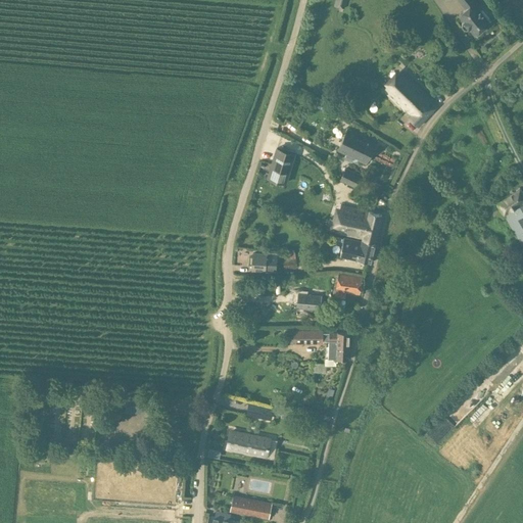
[(344,9),(346,0),(335,0),(334,6),(344,9)]
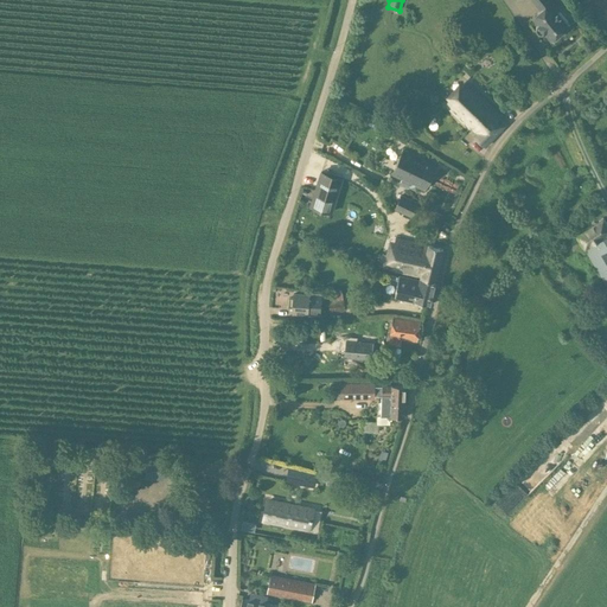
[(538,25),(538,26),(536,29),(536,31),(537,33),(540,36),(542,36),(544,34),(545,33),(551,42),(568,27),(556,12),(558,10),(550,0),(531,0),(541,12),(532,18),(538,25)]
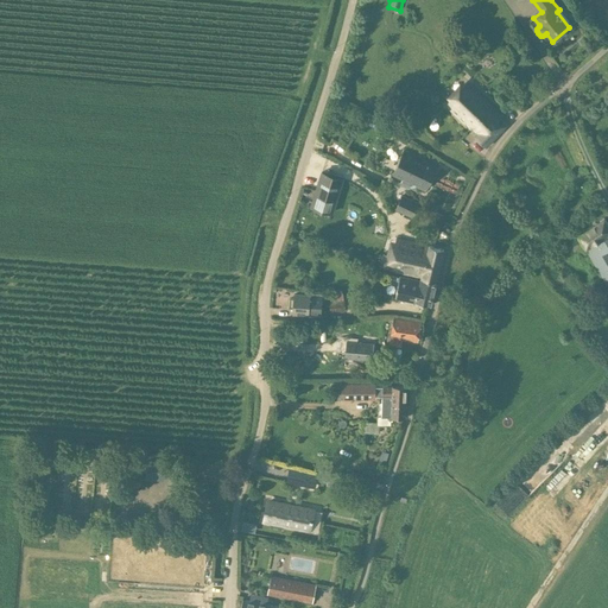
[(475,138),(486,147),(508,125),(507,124),(510,122),(470,84),(448,107),(470,130),(474,127),(480,133),(475,138)]
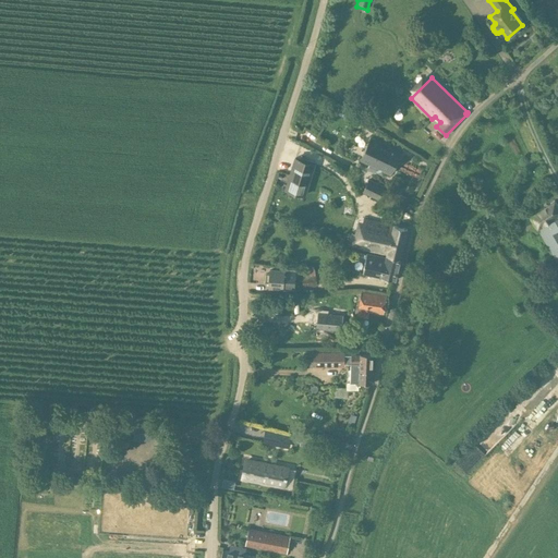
[(371,138),(361,160),(390,174),(400,153),(371,138)]
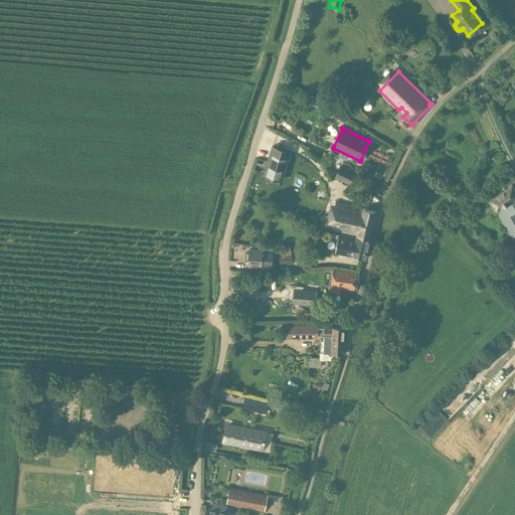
[(283,181),(292,151),(273,145),(263,175),(283,181)]
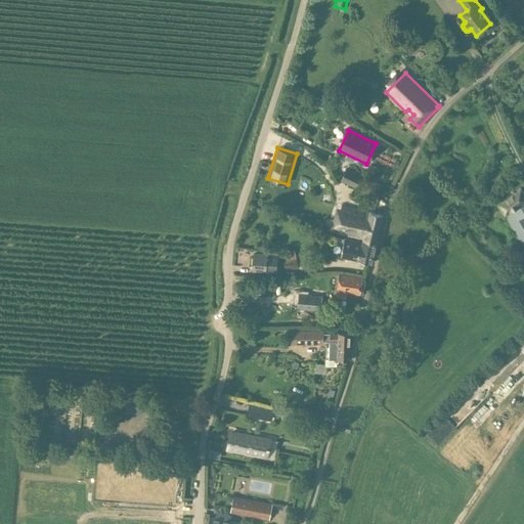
[(346,169),(341,179),(355,186),(360,175),(346,169)]
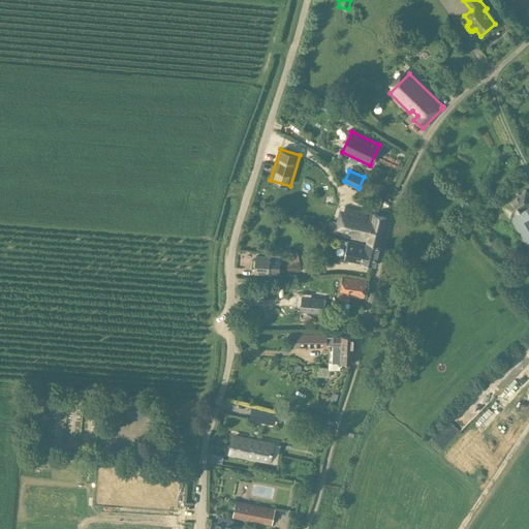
[(509,216),(510,218),(528,249),(528,196),(525,191),(502,206),(509,216)]
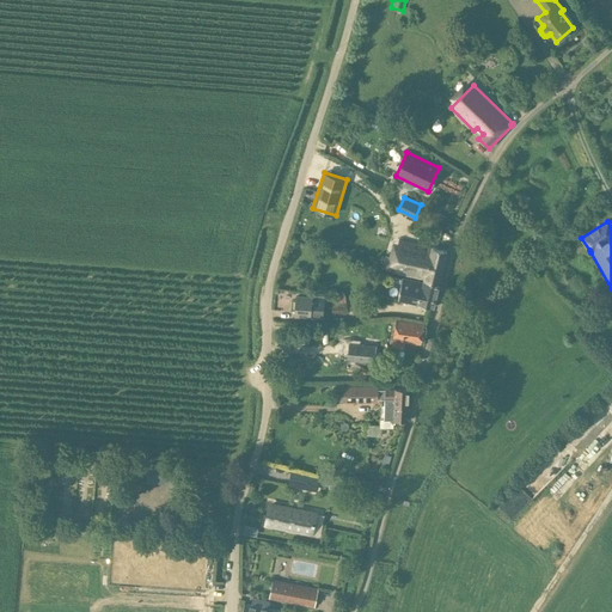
[(395,271),(424,279),(423,281),(439,285),(447,252),(433,248),(433,249),(403,240),(395,271)]
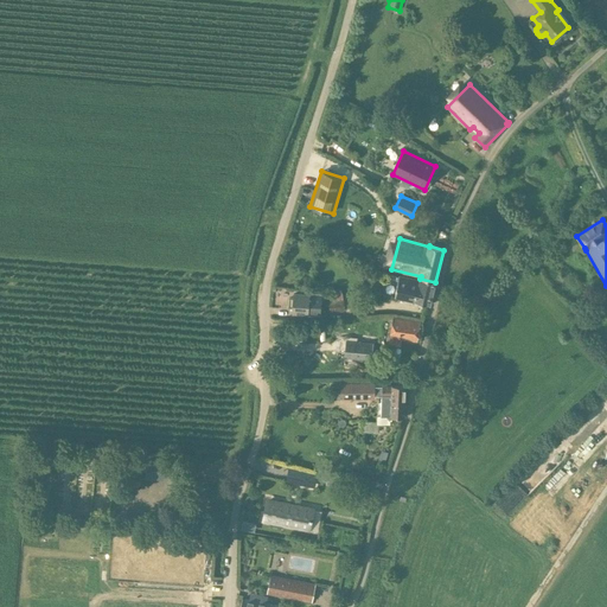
[(395,296),(415,300),(430,304),(435,282),(420,279),(420,280),(413,279),(413,276),(401,274),(400,275),(398,275),(395,296)]
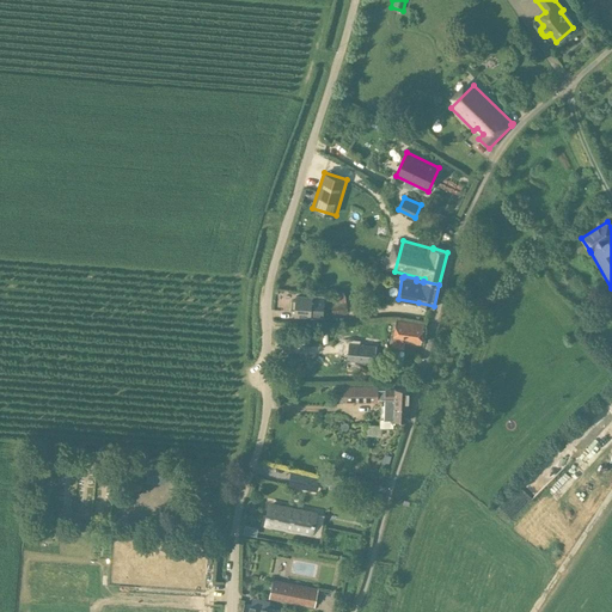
[(348,313),(344,291),(326,293),(330,317),(348,313)]
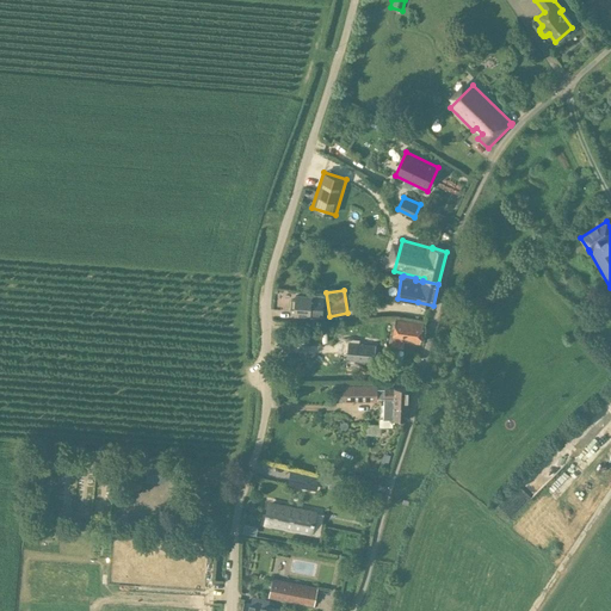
[(295,314),(310,315),(310,313),(318,313),(318,316),(323,316),(325,297),(319,296),(319,298),(312,298),(312,297),(296,296),(296,301),(291,300),(290,309),(295,309),(295,314)]
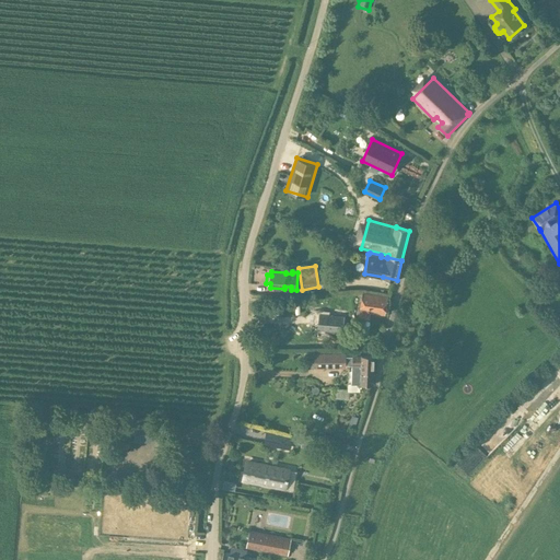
[(361,311),(360,311),(359,319),(370,322),(371,312),(385,314),(387,296),(364,293),(361,311)]
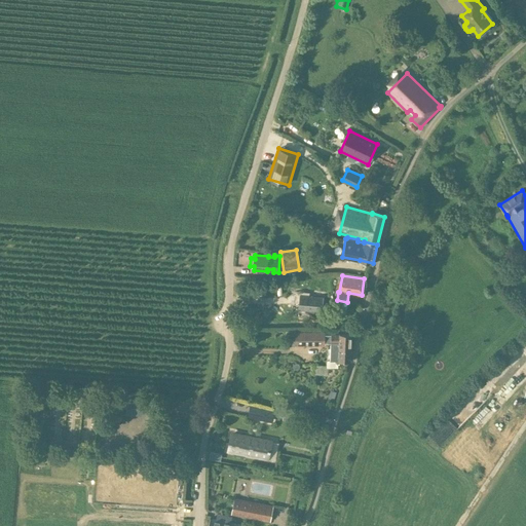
[(324,296),(304,294),(302,311),(315,313),(315,308),(322,309),(324,296)]
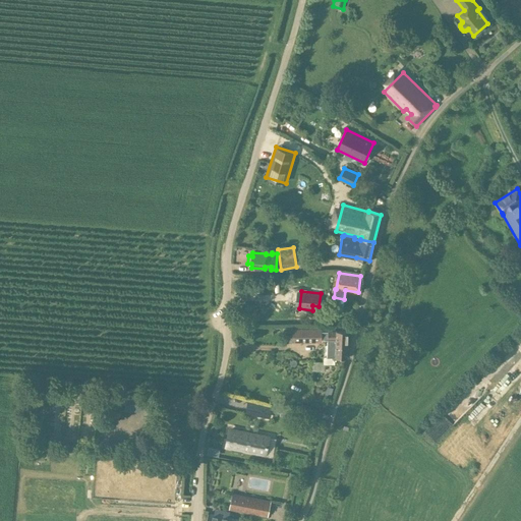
[(322,328),(322,330),(322,339),(325,339),(325,340),(328,340),(327,357),(324,357),(324,364),(335,364),(335,358),(346,358),(348,358),(349,332),(348,332),(336,331),(329,331),(329,328),(322,328)]
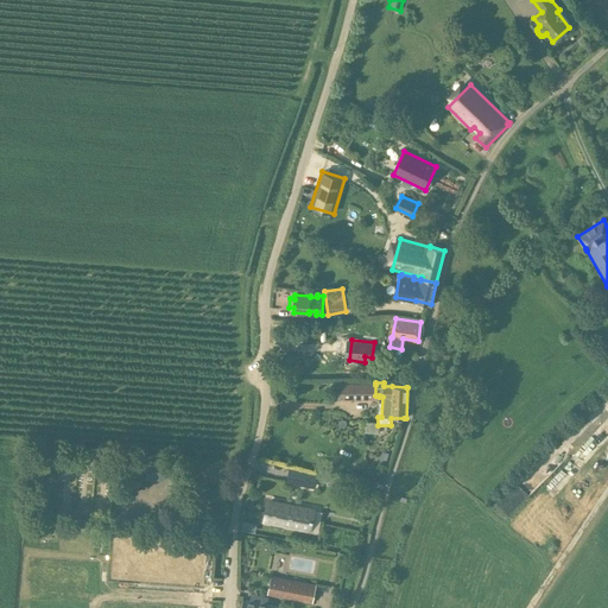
[(375,385),(342,384),(342,399),(375,400),(375,396),(375,385)]
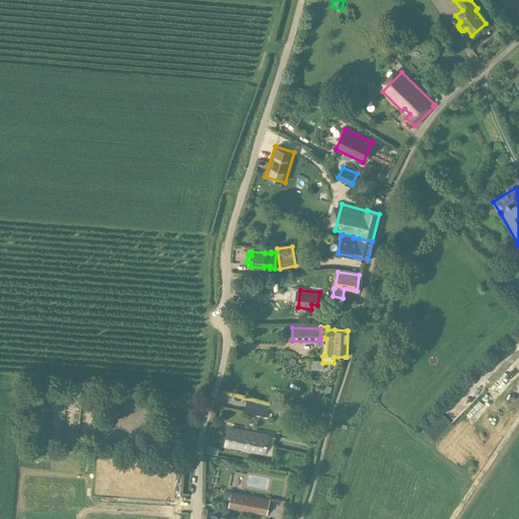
[(469,408),(483,389),(471,380),(456,400),(459,402),(457,404),(461,409),(465,403),(469,408)]
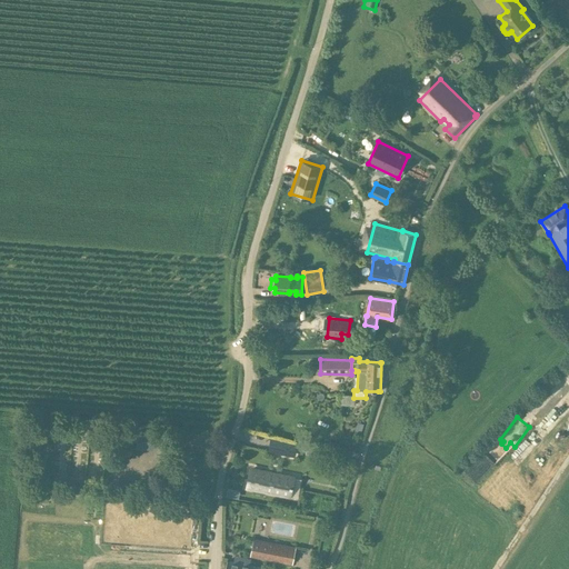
[(301,443),(279,439),(277,451),(299,456),(301,443)]
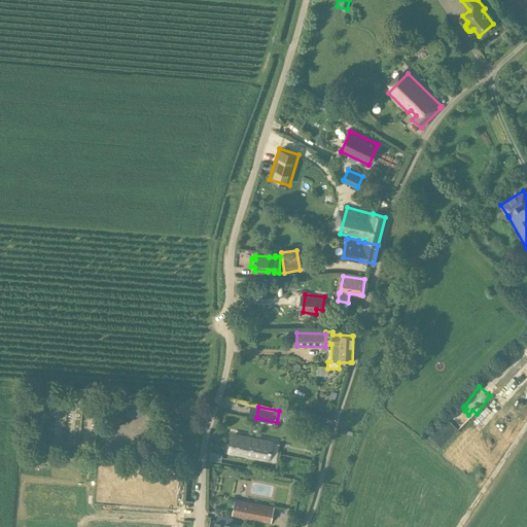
[(270,449),(231,442),(227,458),(227,459),(266,466),(270,449)]
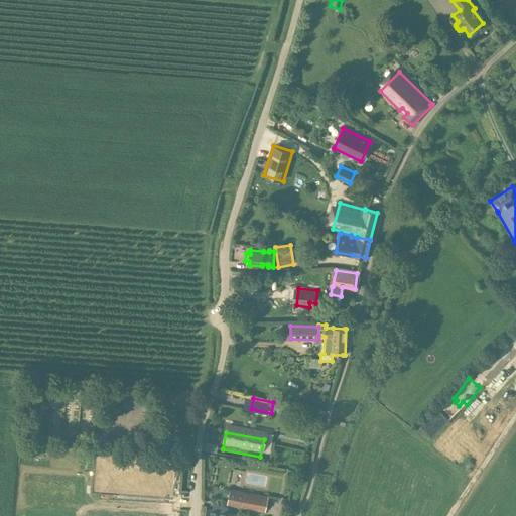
[(265,512),(268,497),(231,489),(228,505),(265,512)]
